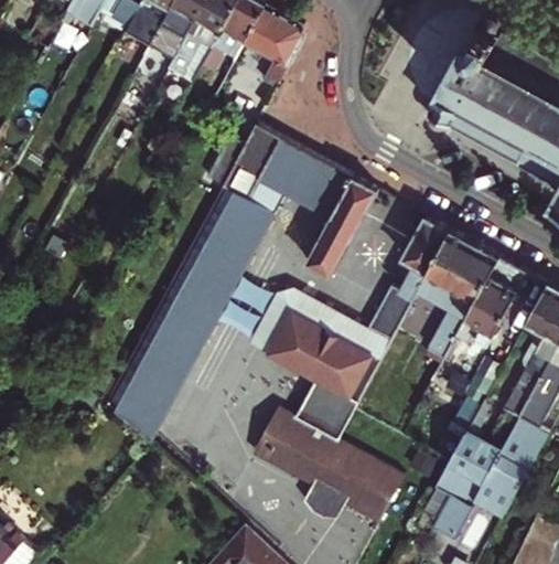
[(61,0),(57,7),(65,11),(71,0),(61,0)]
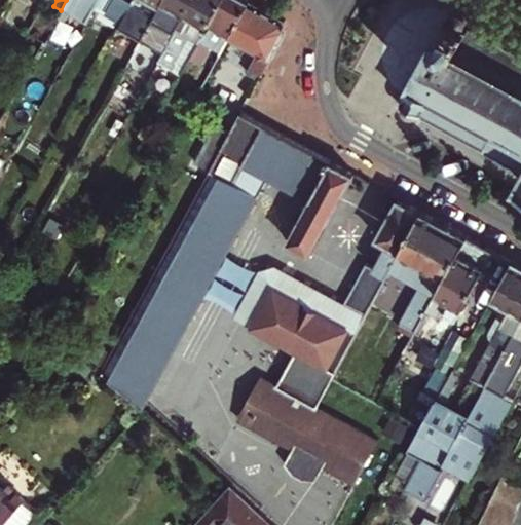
[(95,0),(66,0),(61,10),(82,23),(86,15),(95,0)]
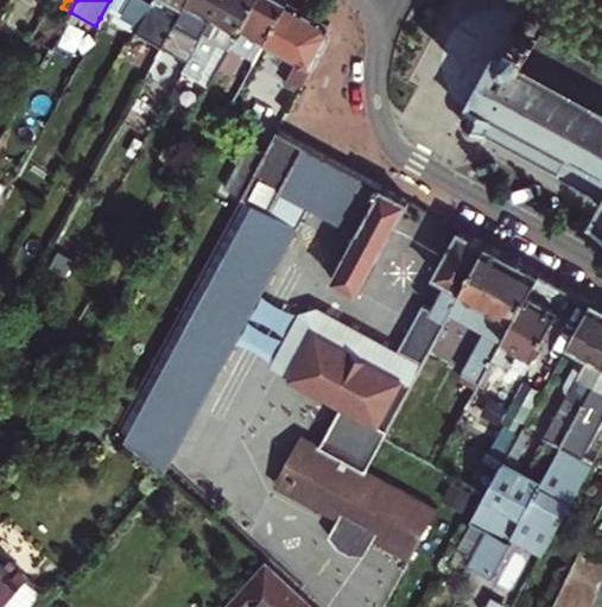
[(152,0),(109,0),(100,18),(114,26),(107,39),(125,49),(152,0)]
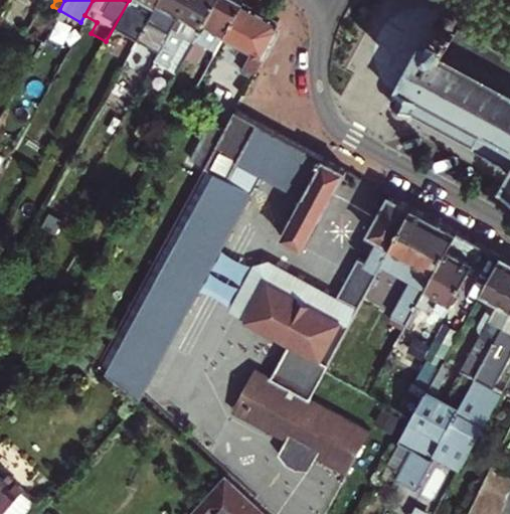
[(158,0),(129,0),(106,41),(99,54),(105,57),(115,40),(123,44),(127,37),(135,42),(158,0)]
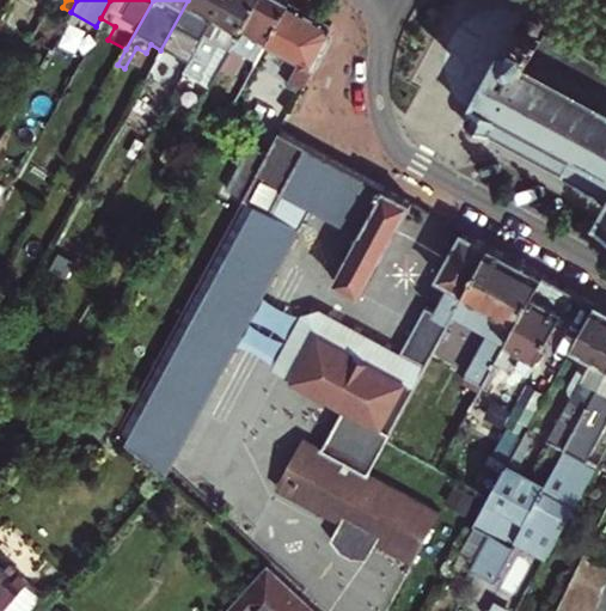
[(200,37),(221,0),(188,0),(160,50),(145,78),(157,84),(167,67),(171,69),(190,34),(200,37)]
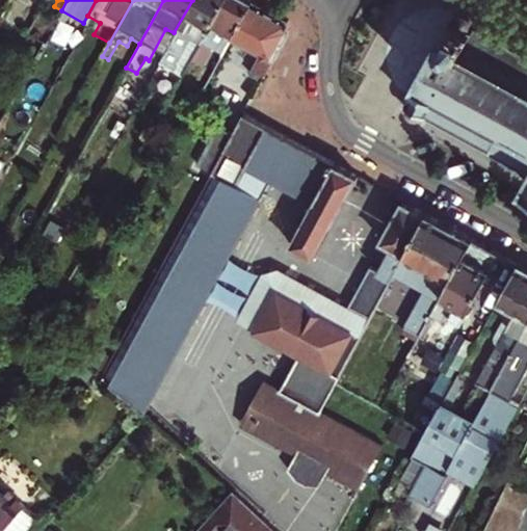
[(222,0),(192,0),(174,32),(152,74),(175,85),(179,78),(222,0)]
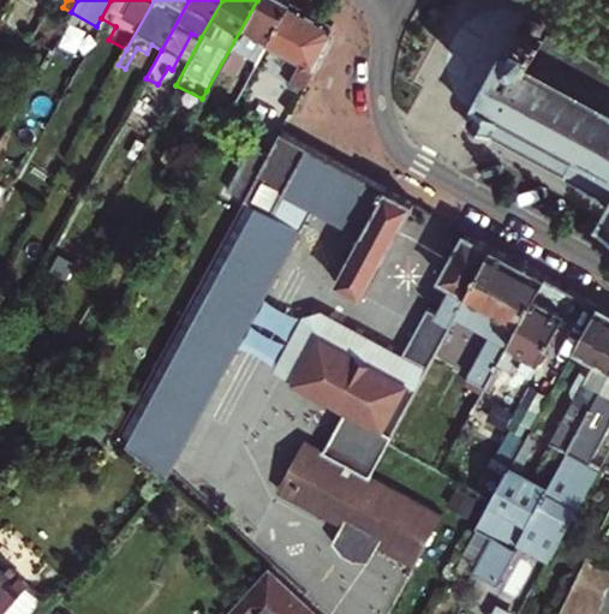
[(287,5),(278,0),(257,0),(207,90),(219,95),(237,63),(251,70),(287,5)]
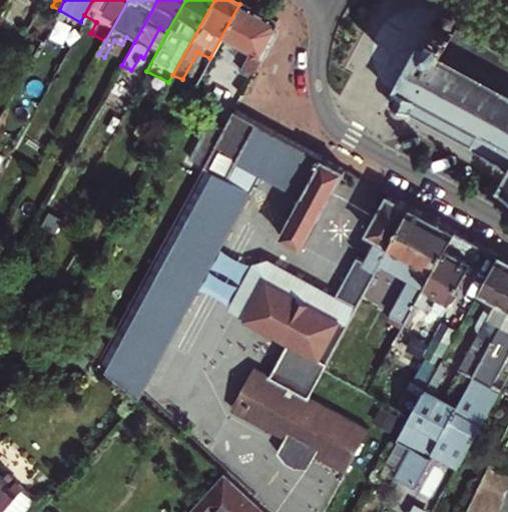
[(507,47),(441,13),(445,0),(413,0),(414,2),(422,10),(408,38),(386,83),(400,89),(392,99),(393,102),(394,105),(396,108),(399,110),(403,110),(406,110),(414,103),(501,144),(496,154),(507,160),(507,47)]
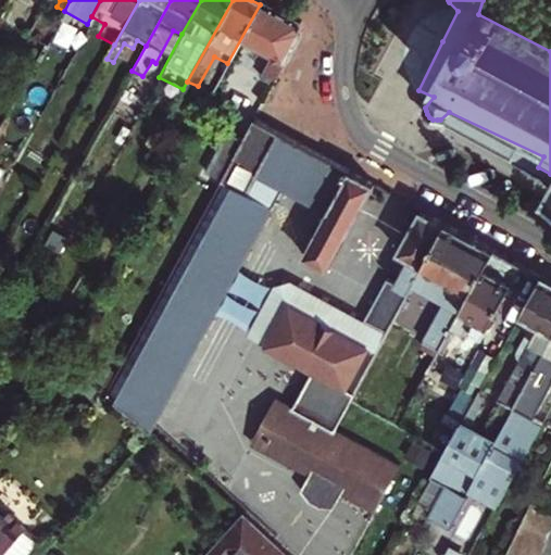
[(260,4),(227,63),(221,75),(230,80),(240,63),(260,74),(255,79),(265,86),(270,79),(274,82),(300,34),(297,25),(260,4)]
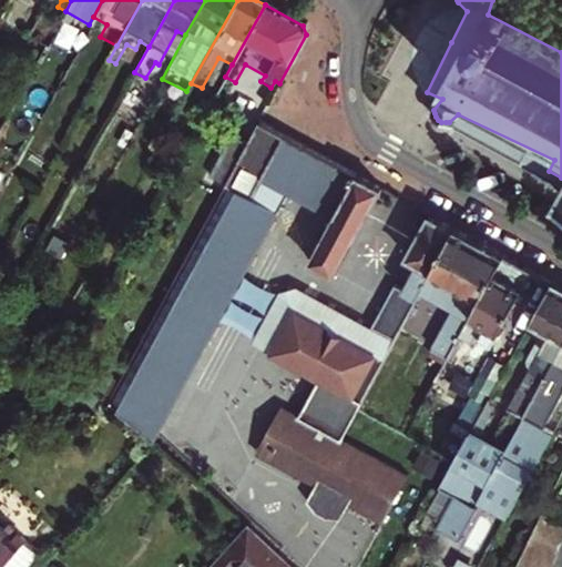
[(331,277),(378,191),(364,183),(257,125),(246,144),(224,186),(104,403),(150,445),(284,196),(328,221),(306,263),(331,277)]
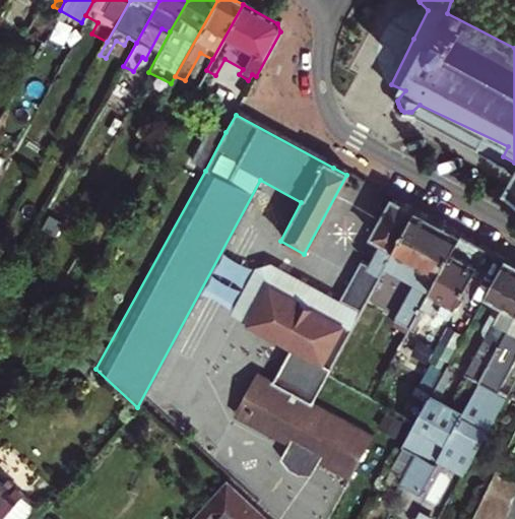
[(205,171),(226,132),(209,123),(189,161),(205,171)]
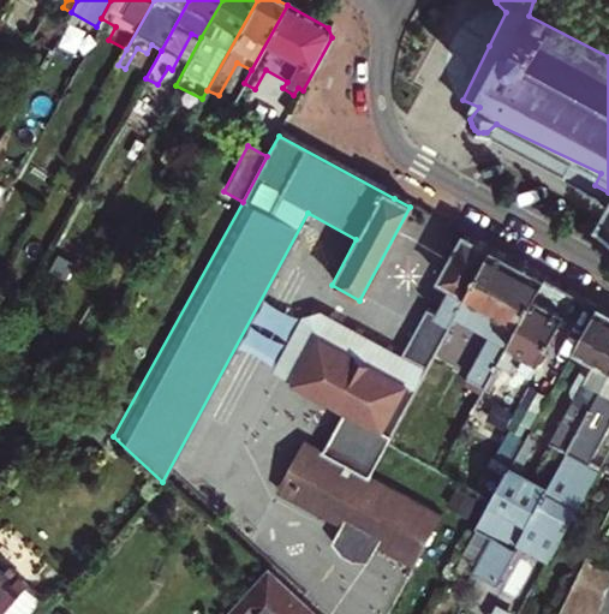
[(425,309),(399,356),(388,375),(316,335),(288,385),(341,412),(320,452),(310,447),(302,463),(290,457),(279,477),(291,483),(284,499),(333,525),(376,549),(410,567),(437,516),(366,477),(384,443),(387,439),(378,434),(405,385),(413,389),(451,320),(488,250),(461,236),(437,281),(448,287),(434,314),(425,309)]
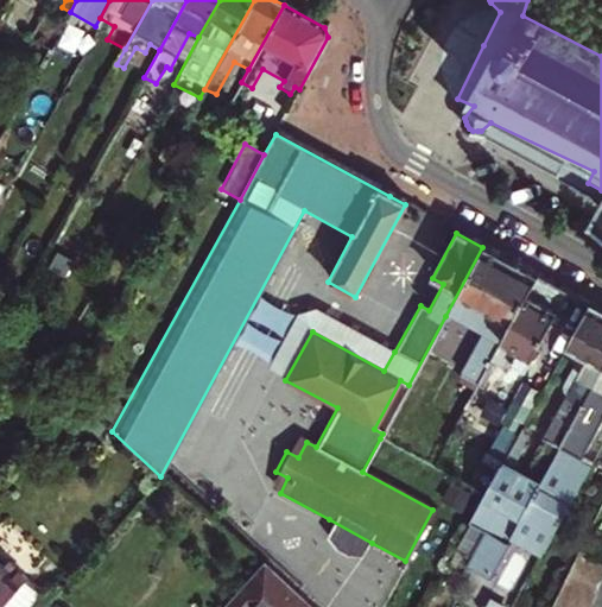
[(482,247),(445,316),(499,343),(500,341),(536,277),(482,247)]
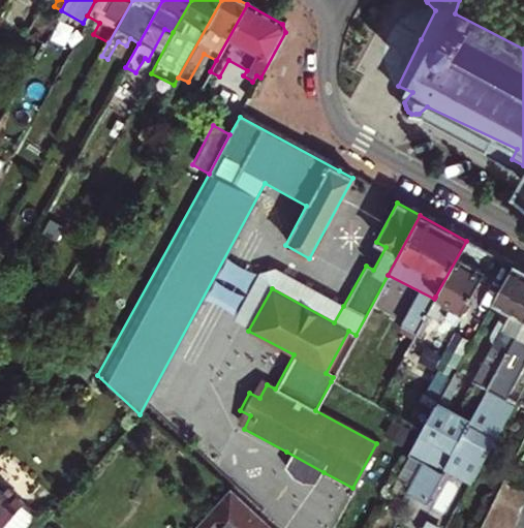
[(466,241),(435,297),(448,303),(411,370),(426,378),(493,255),(466,241)]
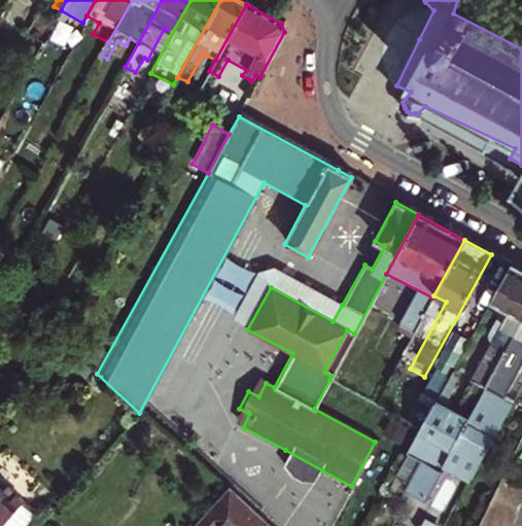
[(468,379),(485,388),(521,319),(521,271),(510,265),(490,301),(507,310),(468,379)]
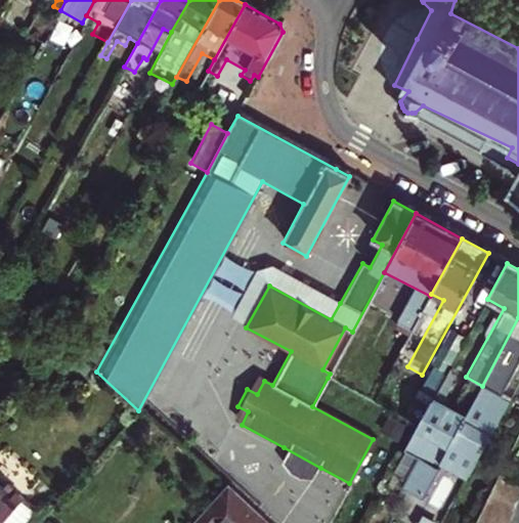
[(276,269),(269,286),(331,319),(340,303),(276,269)]
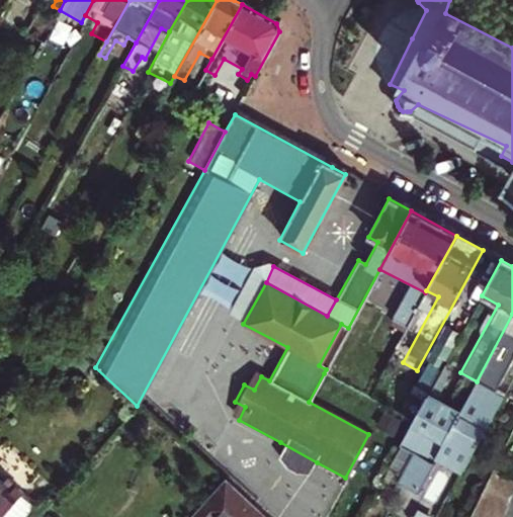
[(479,382),(494,391),(512,356),(512,314),(477,381),(479,382)]
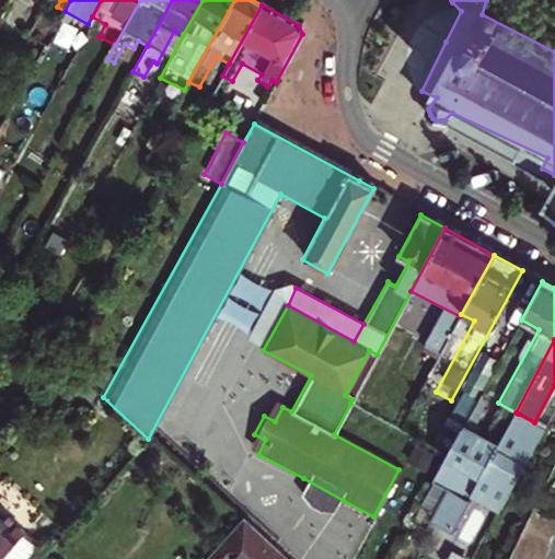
[(275,421),(282,407),(272,402),(264,416),(275,421)]
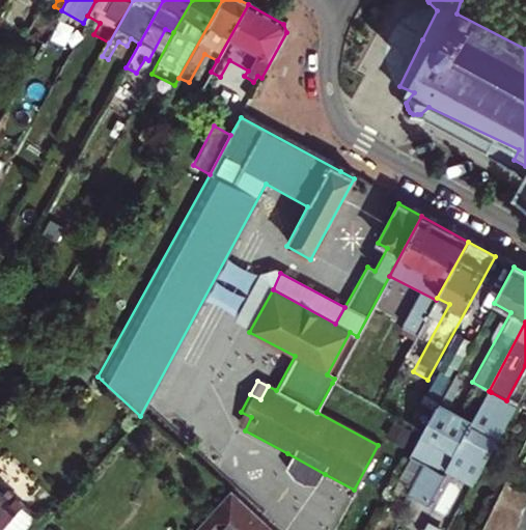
[(506,400),(491,392),(474,422),(439,402),(392,489),(425,506),(445,471),(471,484),(515,405),(506,400)]
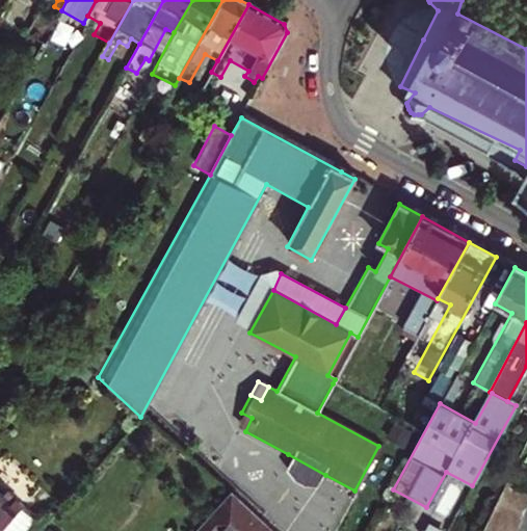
[(252,418),(241,413),(235,425),(245,431),(252,418)]
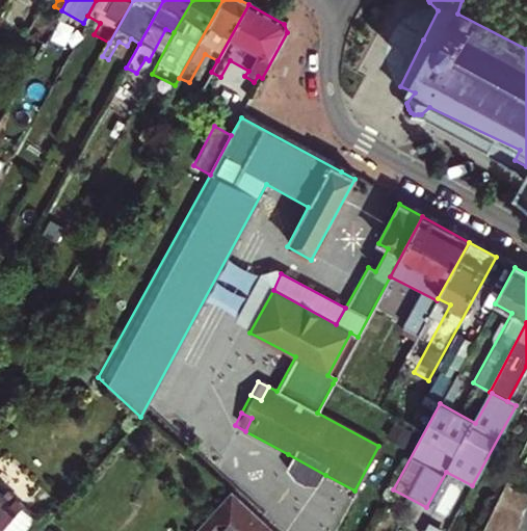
[(325,475),(288,454),(281,468),(291,479),(299,484),(307,487),(319,488),(325,475)]
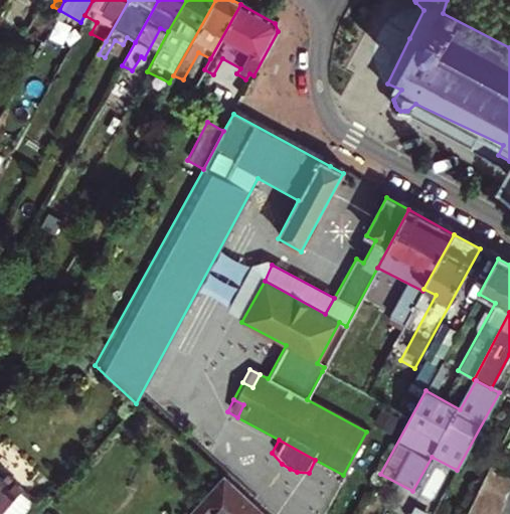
[(496,513),(509,487),(509,478),(491,468),(468,513),(496,513)]
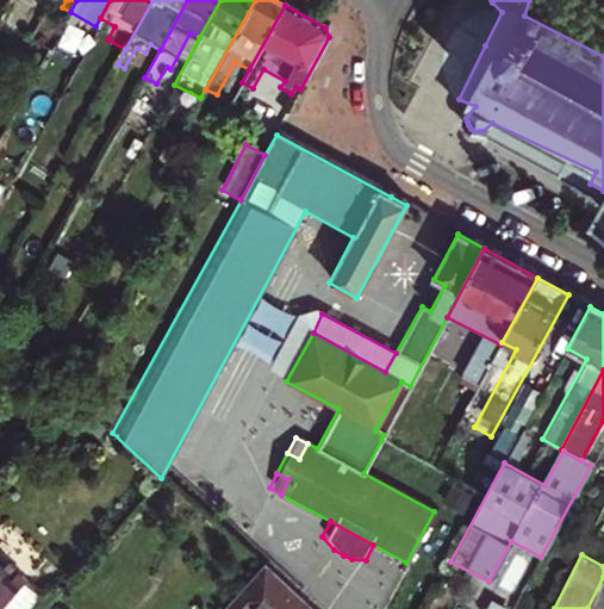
[(309,608),(260,565),(220,608),(309,608)]
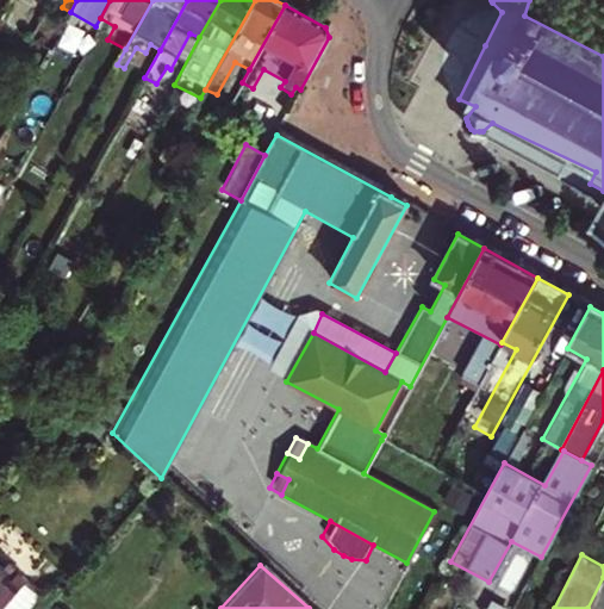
[(23,608),(36,595),(32,591),(13,575),(8,579),(0,572),(0,608),(23,608)]
